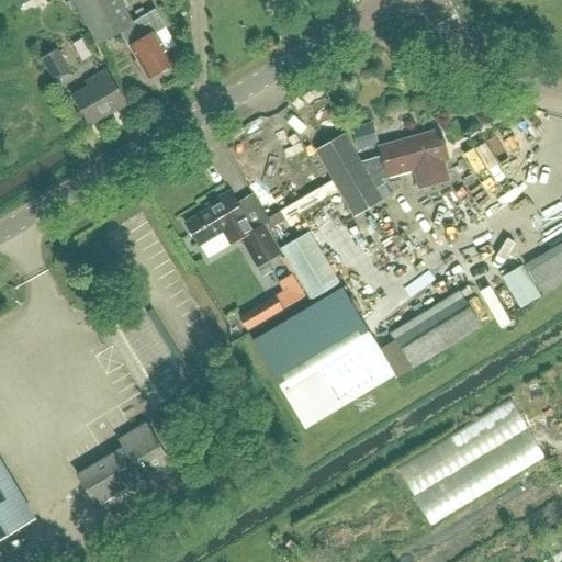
[(169,66),(172,65),(155,33),(164,27),(154,11),(131,25),(116,0),(72,0),(98,45),(120,32),(136,62),(133,63),(138,71),(142,69),(147,79),(159,72),(163,74),(168,70),(169,66)]
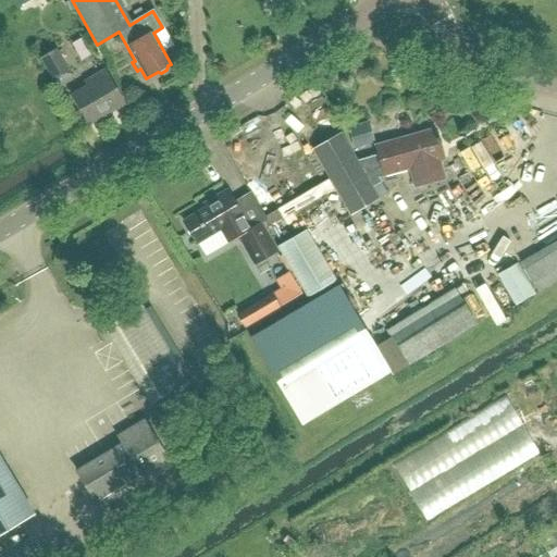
[(52,82),(70,72),(56,48),(40,58),(52,82)]
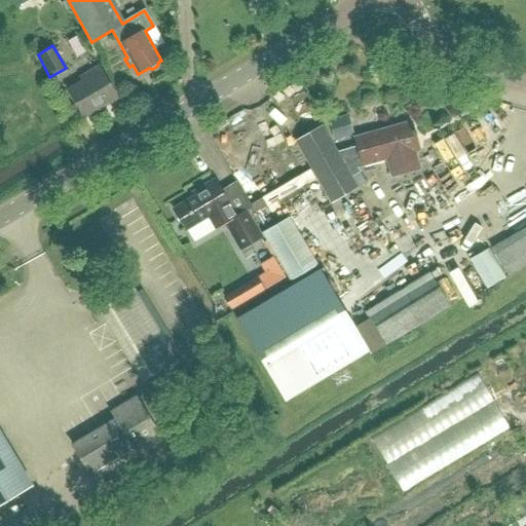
[(83,118),(117,99),(99,67),(80,77),(82,81),(67,90),(83,118)]
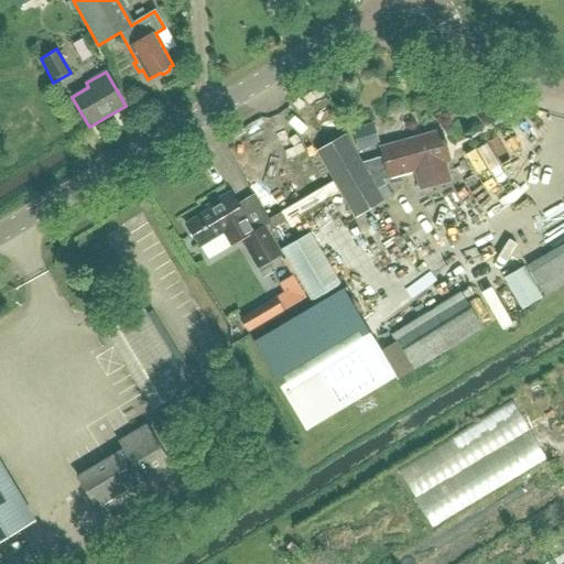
[(386,170),(389,179),(414,171),(420,190),(448,181),(444,163),(448,161),(441,131),(380,148),(382,156),(360,163),(345,136),(317,152),(355,217),(382,202),(377,191),(387,185),(379,173),(386,170)]
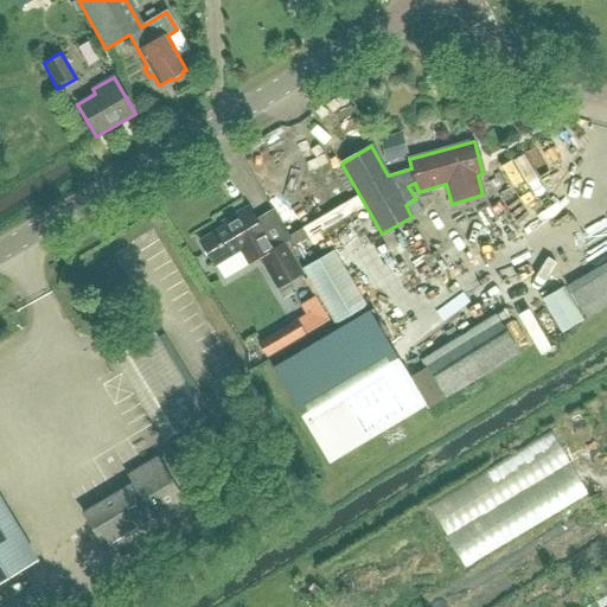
[(276,288),(302,274),(285,243),(273,250),(247,208),(223,222),(225,225),(199,241),(215,267),(240,251),(248,266),(260,259),(276,288)]
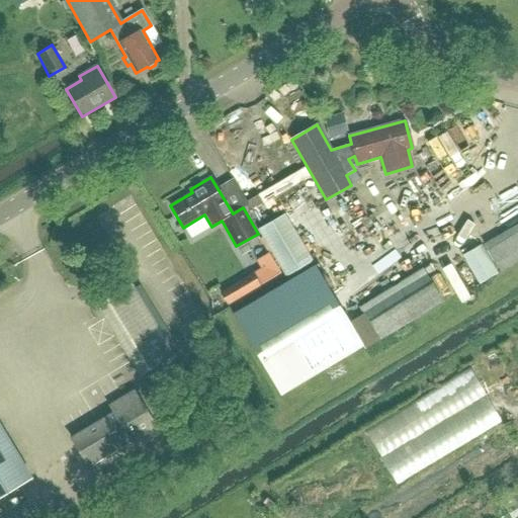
[(262,218),(293,199),(282,181),(251,199),(262,218)]
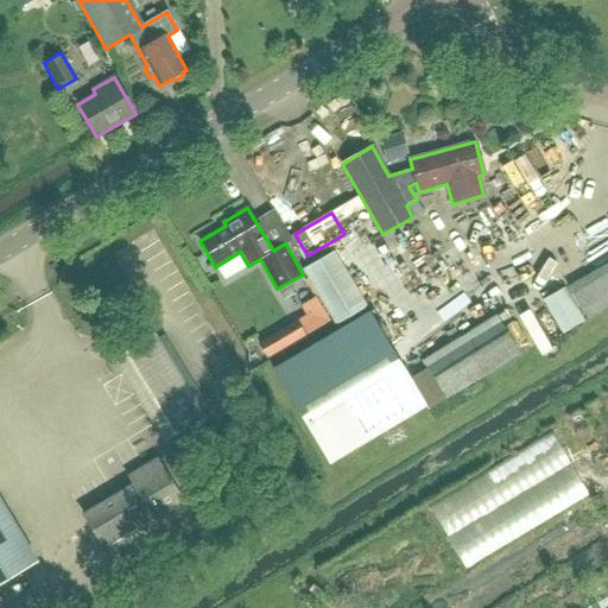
[(443,252),(432,234),(418,241),(429,260),(443,252)]
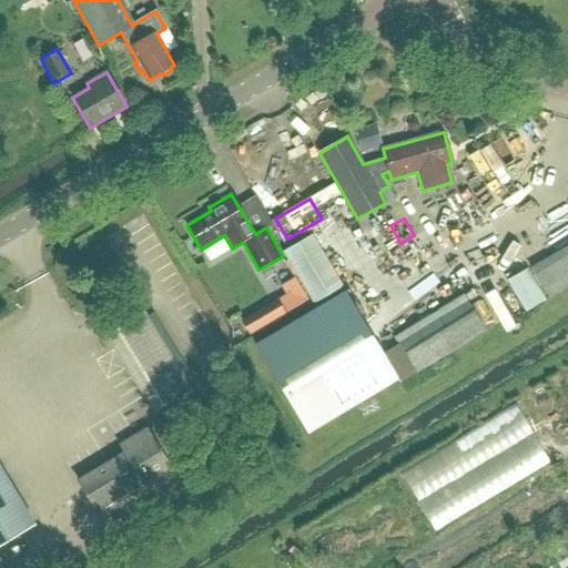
[(344,288),(312,237),(284,254),(314,306),(344,288)]
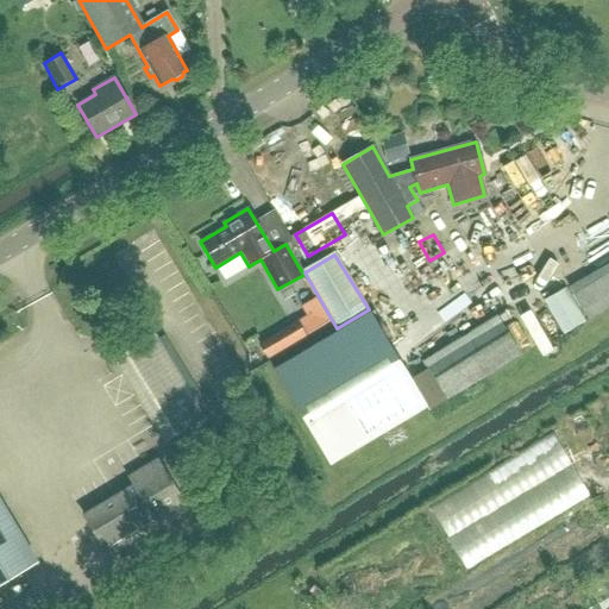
[(586,321),(608,307),(608,262),(566,287),(586,321)]
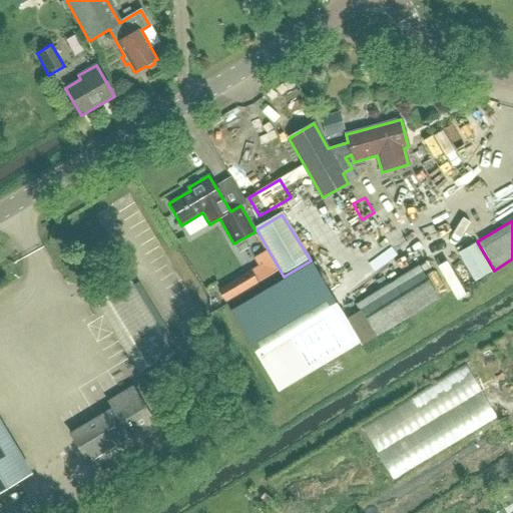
[(474,282),(492,271),(475,242),(458,253),(474,282)]
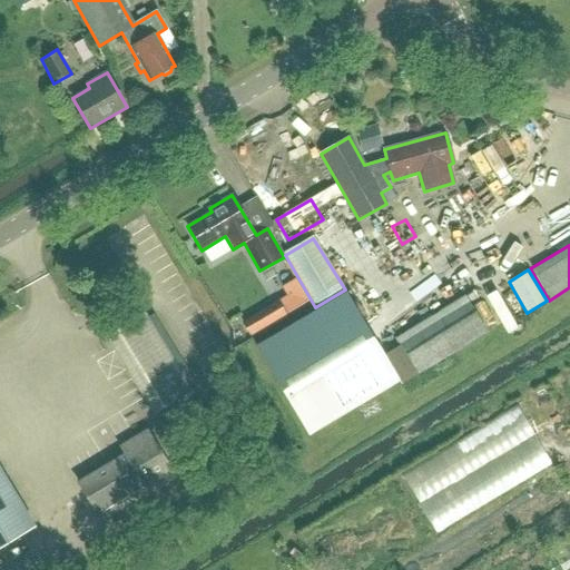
[(308,435),(399,382),(345,293),(255,346),(308,435)]
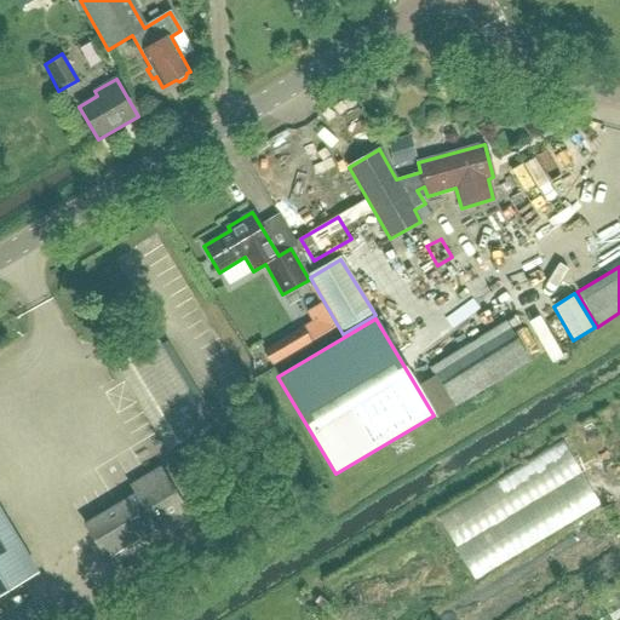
[(454,408),(530,361),(507,322),(431,366),(454,408)]
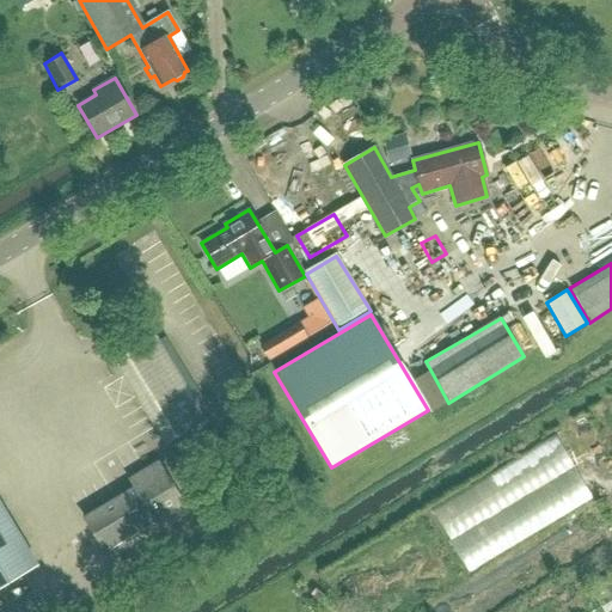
[(268,360),(307,337),(299,322),(259,346),(268,360)]
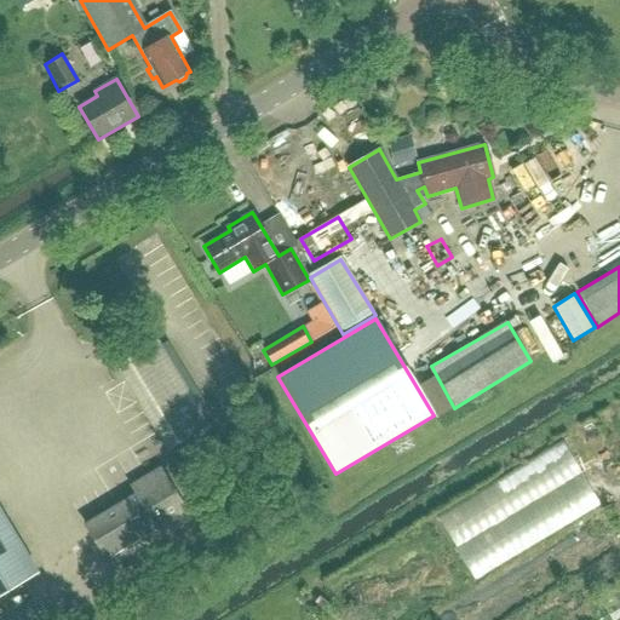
[(167,449),(208,424),(158,342),(116,367),(167,449)]
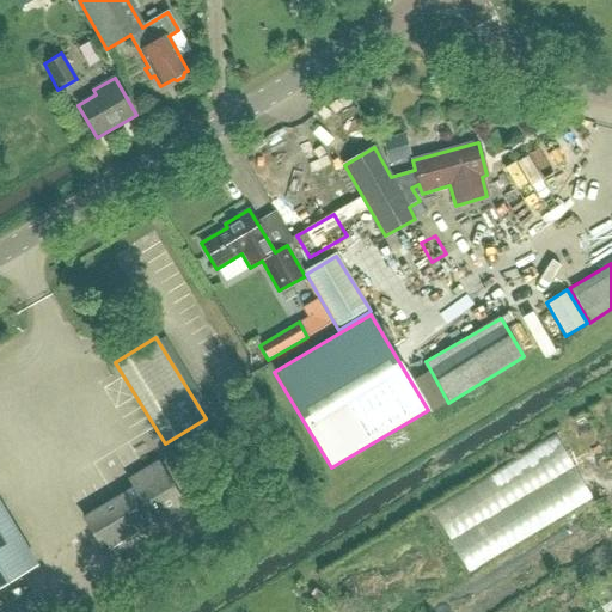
[(132,557),(127,548),(188,512),(158,463),(130,478),(135,487),(84,518),(109,560),(114,556),(118,564),(132,557)]
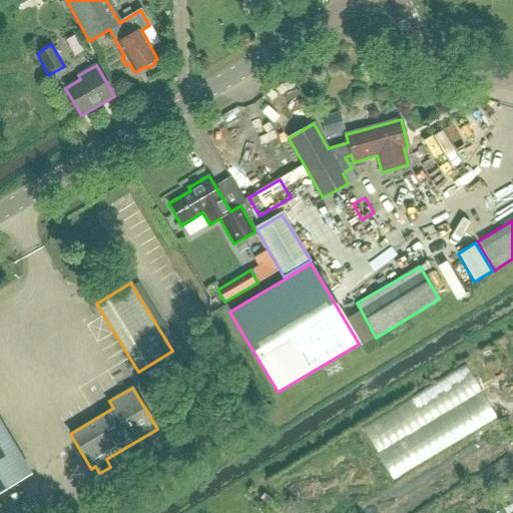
[(0,420),(0,494),(32,476),(0,420)]
